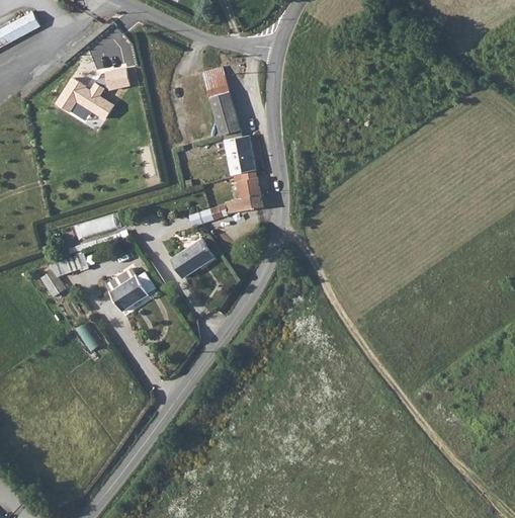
[(30,13),(0,28),(0,47),(38,27),(30,13)]
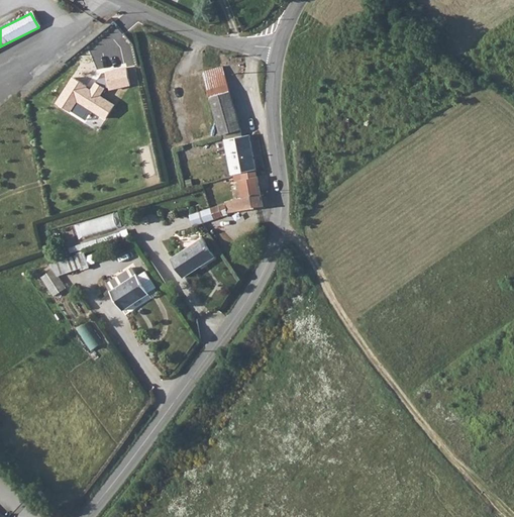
[(103,69),(108,90),(128,86),(123,65),(103,69)]
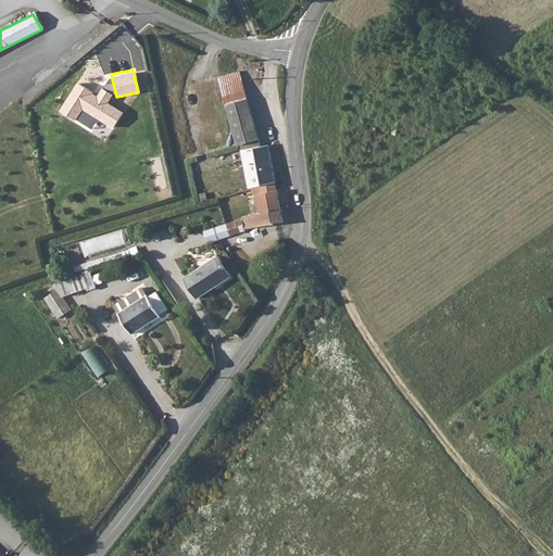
[(217,77),(236,144),(258,138),(240,72),(217,77)]
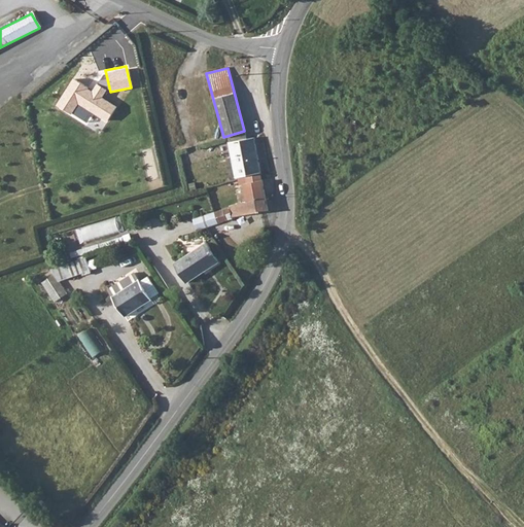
[(91,91),(73,79),(57,105),(71,114),(77,104),(105,121),(115,106),(101,97),(105,90),(95,83),(91,91)]
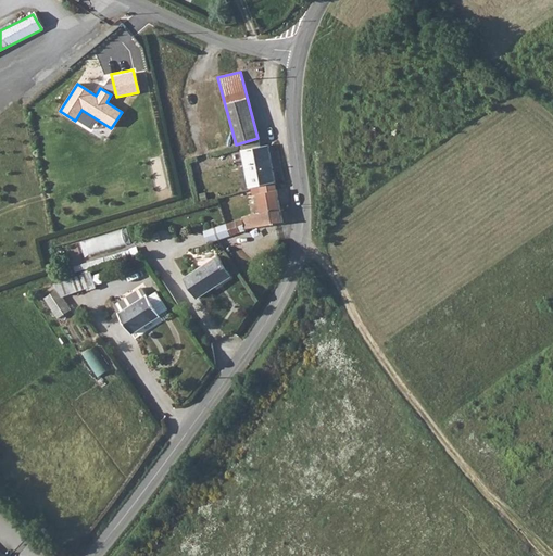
[(256,140),(238,144),(247,187),(247,188),(259,185),(273,181),(265,144),(259,147),(256,140)]
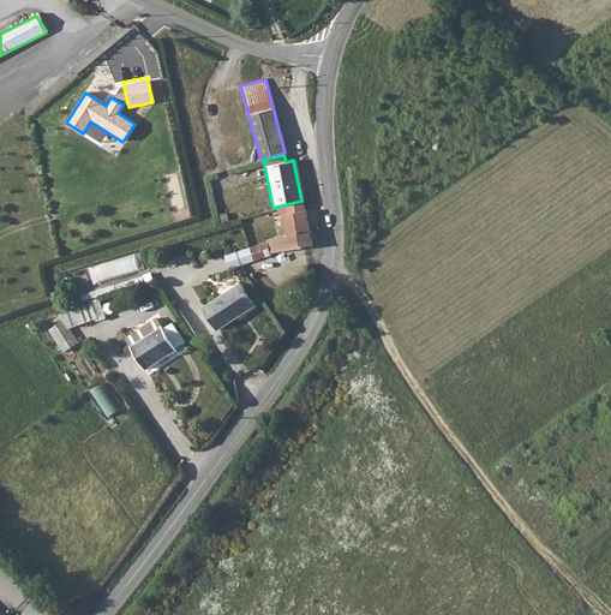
[(301,201),(286,204),(287,213),(282,214),(286,233),(288,233),(306,228),(301,201)]
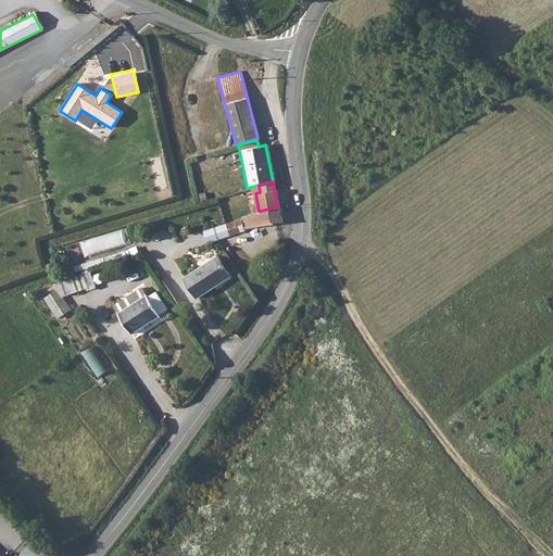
[(252,215),(239,218),(242,228),(248,228),(280,223),(277,206),(261,211),(261,213),(252,215)]
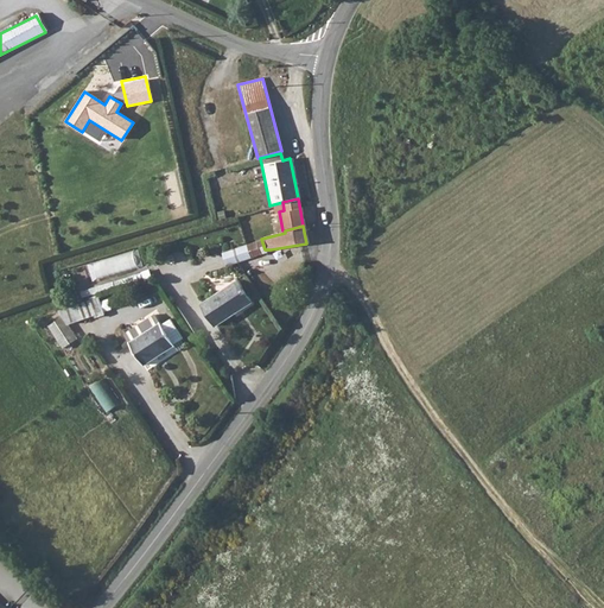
[(93,263),(96,278),(141,266),(138,251),(93,263)]
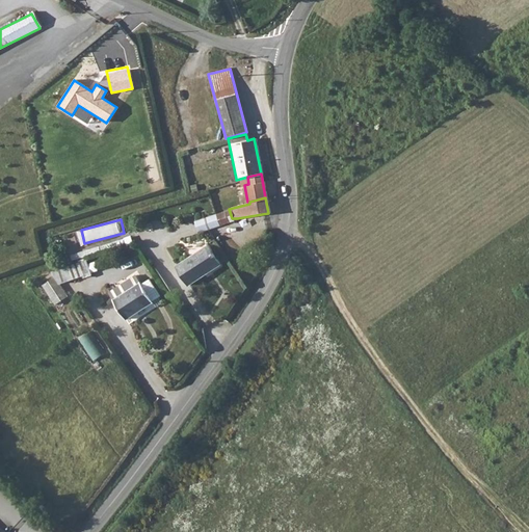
[(207,244),(175,265),(188,285),(219,264),(207,244)]
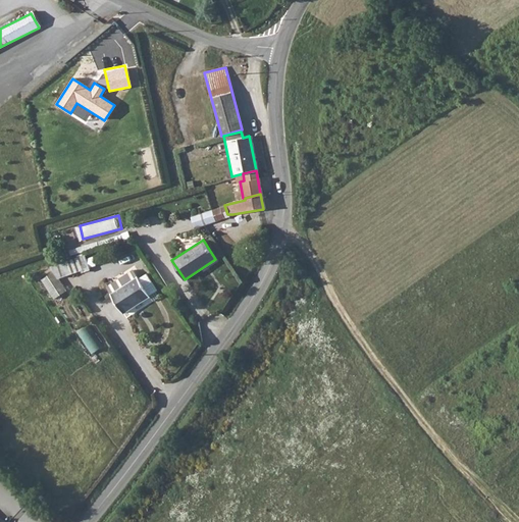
[(132,271),(106,289),(123,314),(149,298),(132,271)]
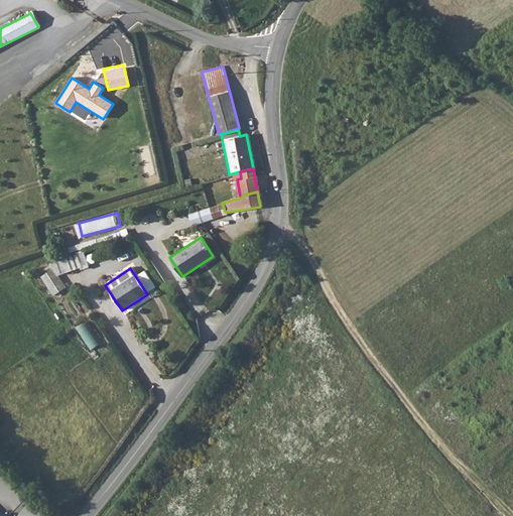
[(88,320),(76,329),(89,350),(102,342),(88,320)]
